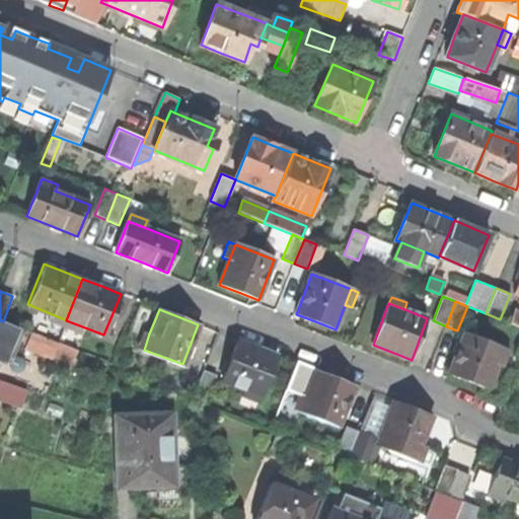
[(518,326),(518,312),(515,311),(510,323),(518,326)]
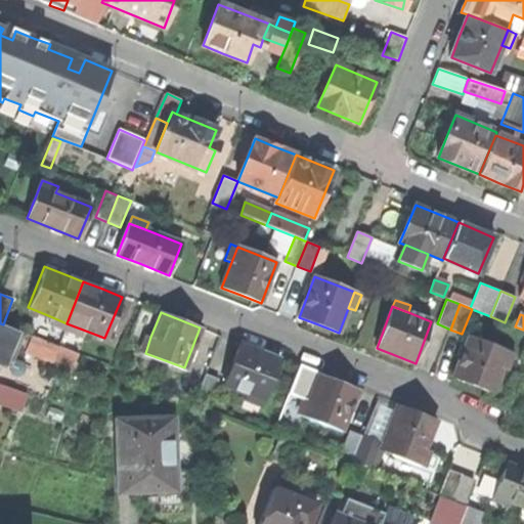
[(50,316),(47,323),(64,331),(67,323),(50,316)]
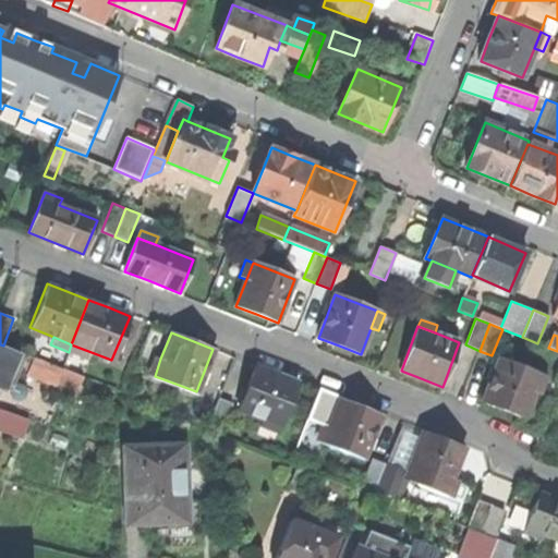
[(0,385),(5,388),(20,352),(3,346),(0,344),(0,385)]
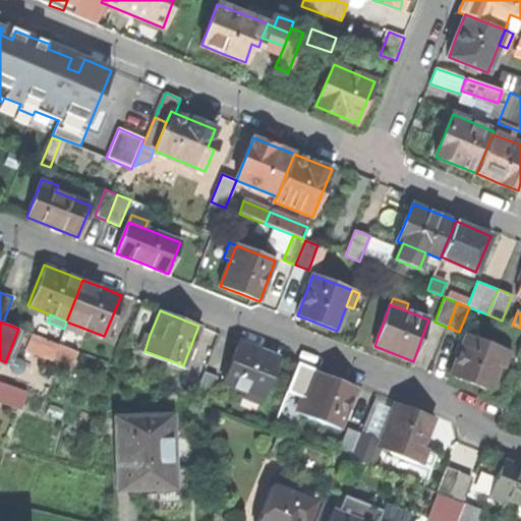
[(82,328),(66,322),(64,329),(79,335),(82,328)]
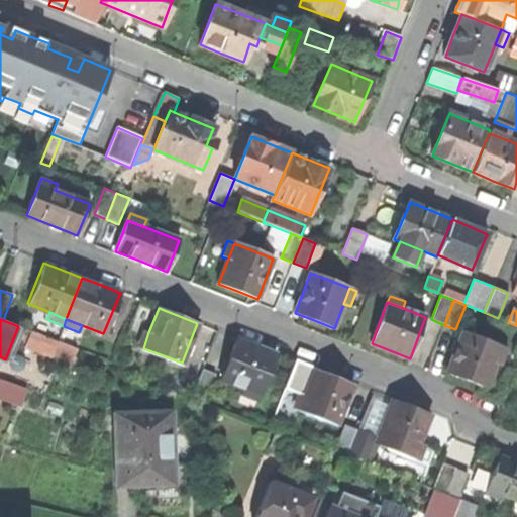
[(136,345),(143,348),(148,332),(141,330),(136,345)]
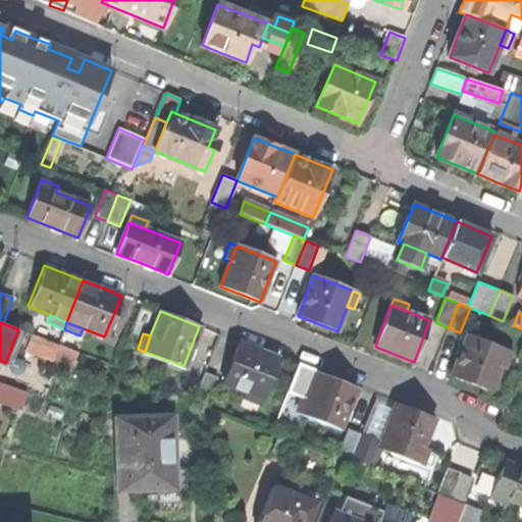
[(53,360),(58,345),(33,335),(28,350),(53,360)]
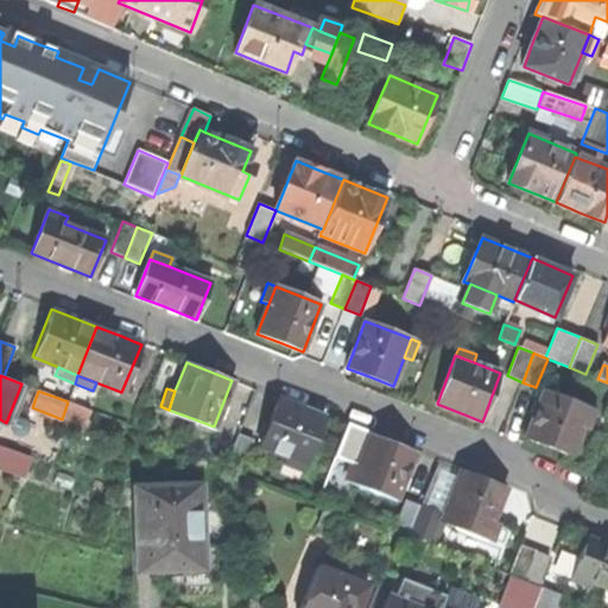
[(583,426),(590,409),(545,391),(526,438),(571,456),(583,426)]
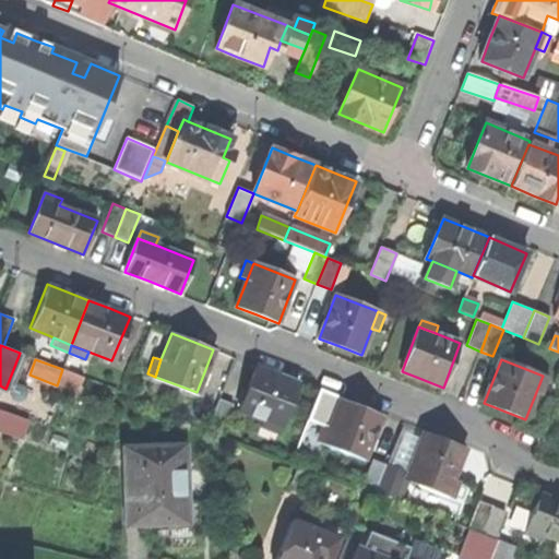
[(254,367),(238,411),(262,420),(260,428),(276,435),(296,383),(275,375),(254,367)]
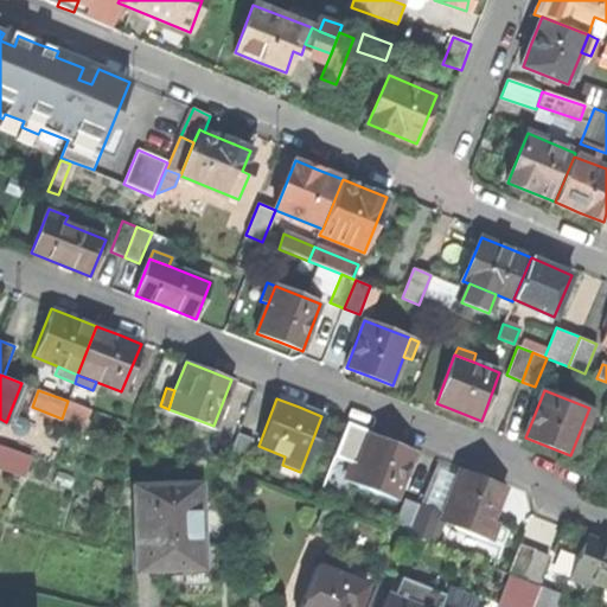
[(68,401),(62,419),(84,427),(91,410),(68,401)]
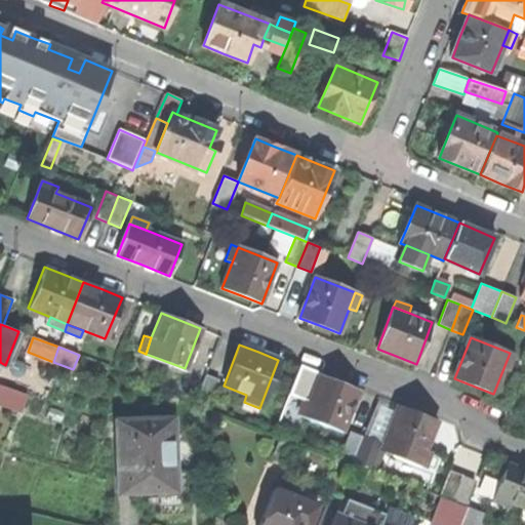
[(511,371),(517,356),(510,353),(503,368),(511,371)]
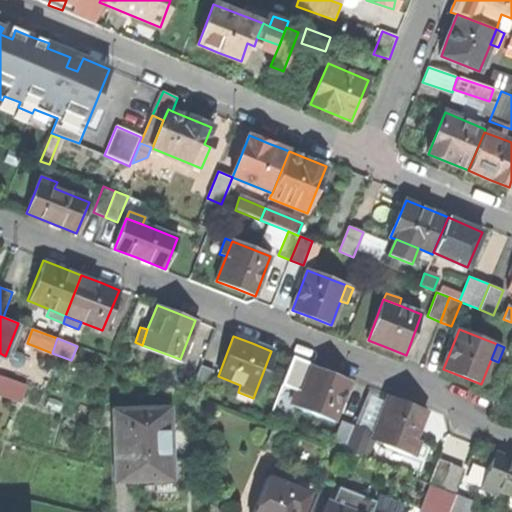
[(305,381),(299,396),(337,411),(349,379),(329,372),(311,365),(305,381)]
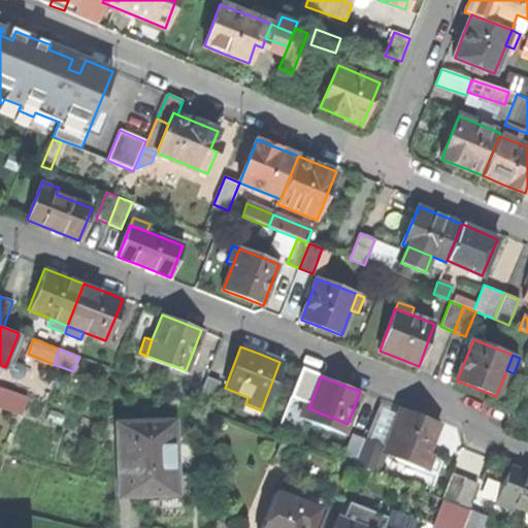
[(206,377),(197,403),(210,407),(220,383),(206,377)]
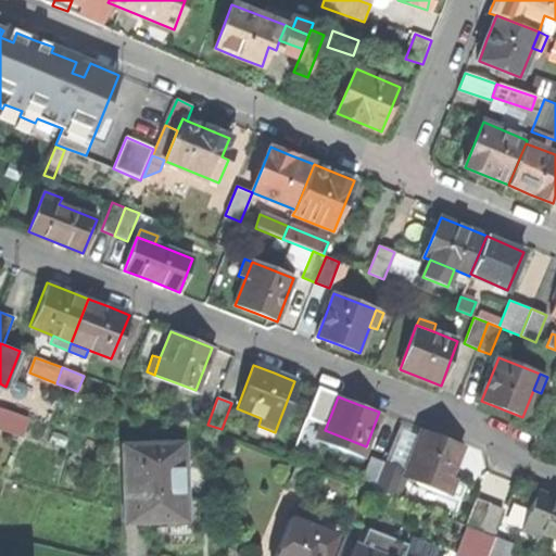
[(317,427),(325,430),(331,414),(324,411),(317,427)]
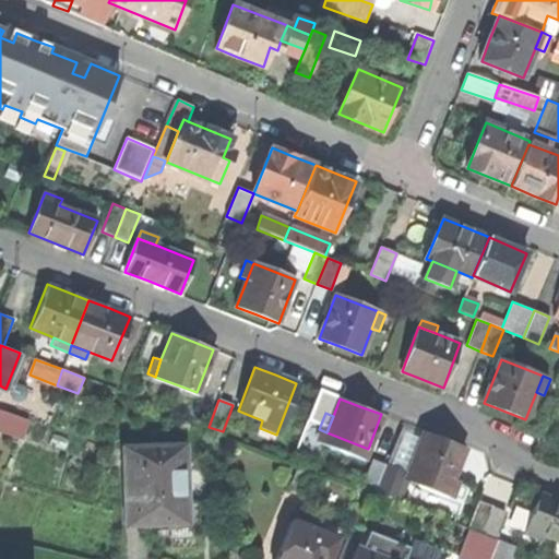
[(408,473),(406,479),(419,485),(432,490),(447,496),(453,479),(466,448),(444,439),(425,431),(408,473)]
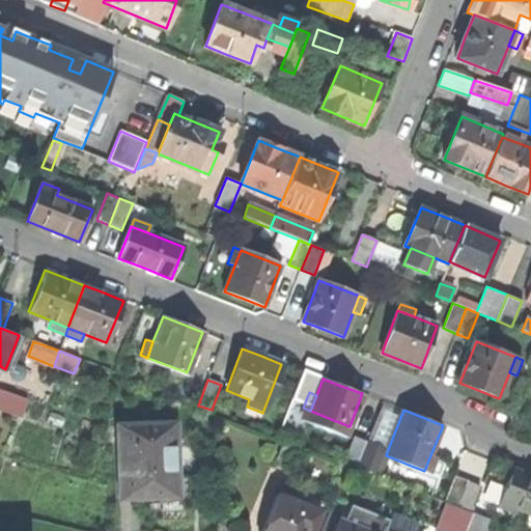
[(118,426),(120,499),(160,498),(160,509),(190,508),(190,492),(189,477),(176,477),(175,424),(118,426)]
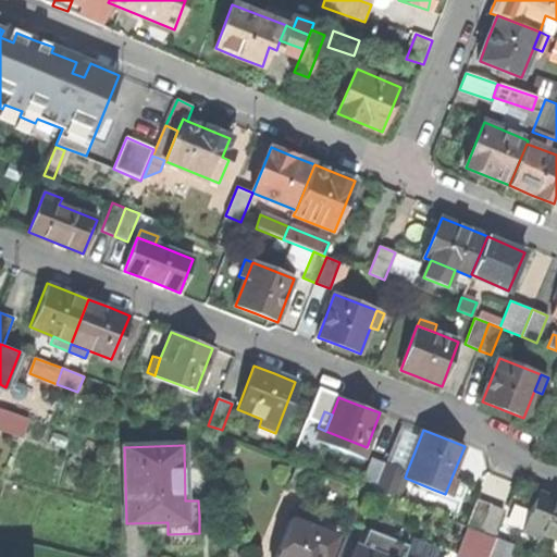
[(361,485),(375,490),(385,462),(372,457),(361,485)]
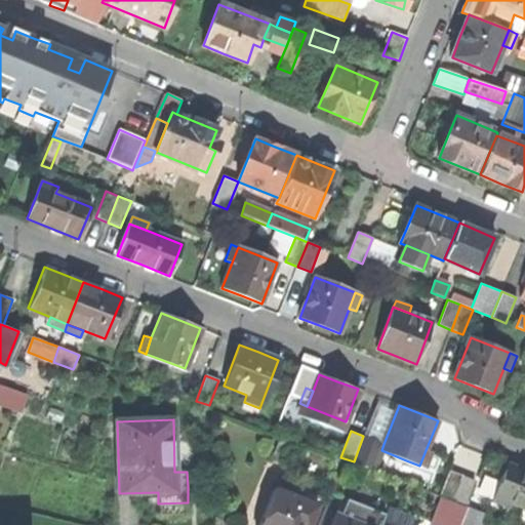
[(381,450),(384,444),(363,436),(354,461),(374,470),(381,450)]
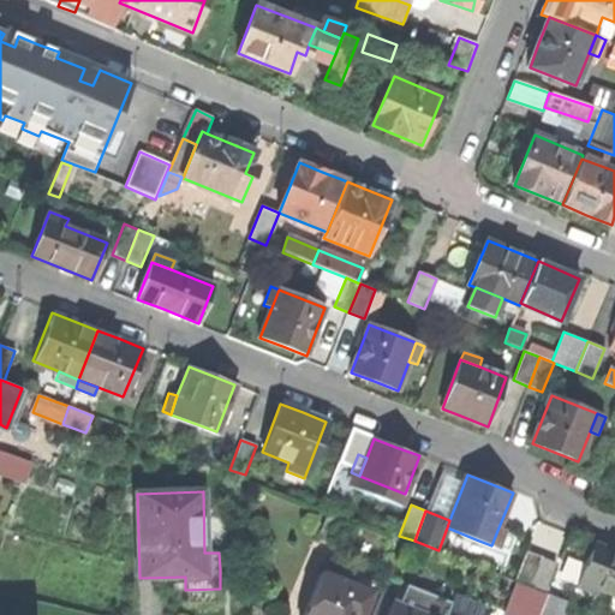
[(507,530),(499,527),(491,545),(500,549),(507,530)]
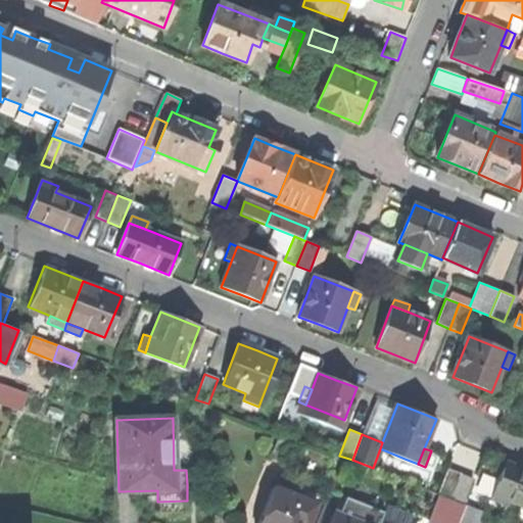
[(405,459),(392,454),(388,465),(399,470),(405,459)]
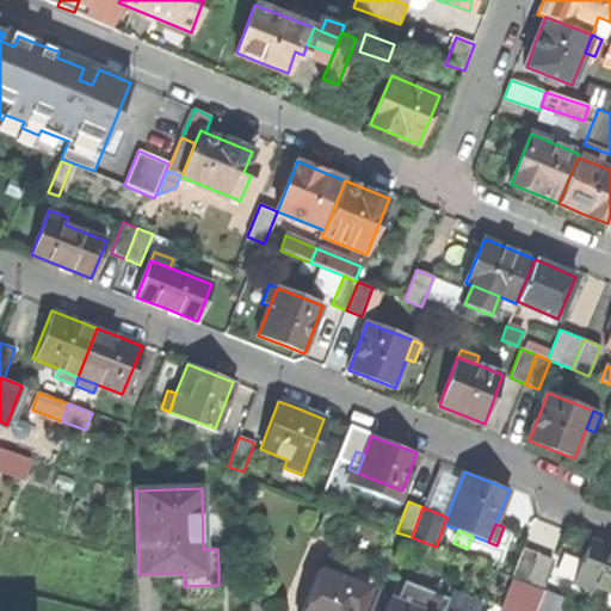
[(610,547),(591,539),(574,585),(586,590),(590,581),(610,590),(610,547)]
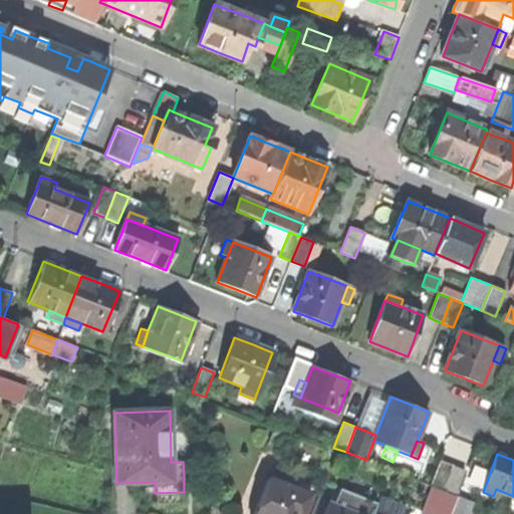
[(431,485),(444,490),(454,465),(441,460),(431,485)]
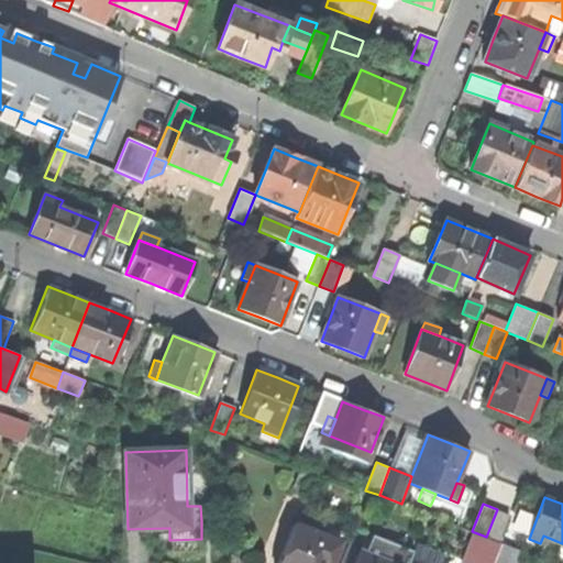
[(486,537),(500,542),(511,515),(497,509),(486,537)]
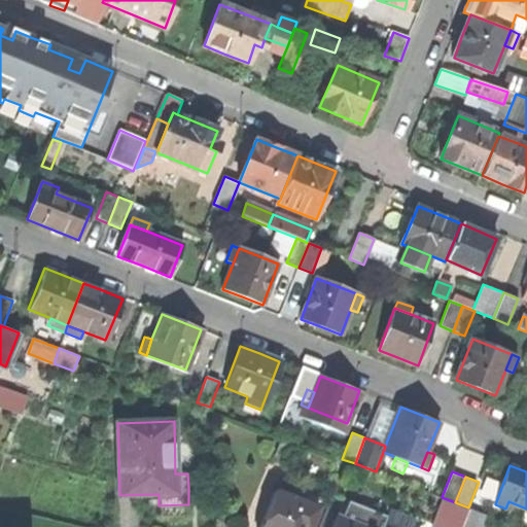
[(311,526),(320,505),(278,489),(261,526),(311,526)]
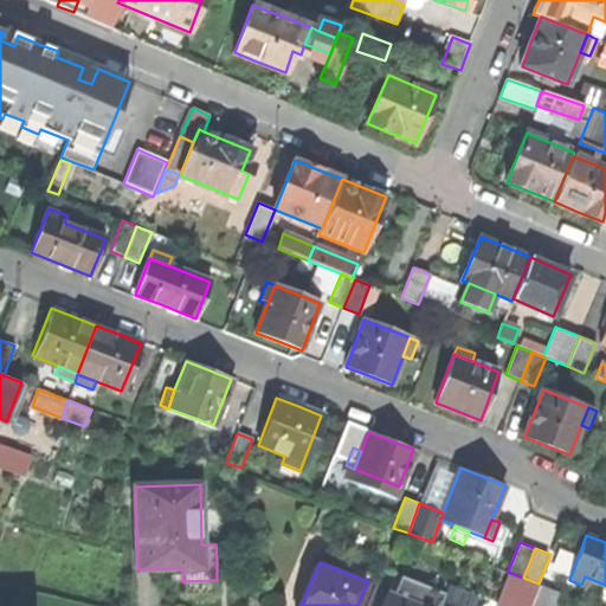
[(394,575),(387,594),(393,597),(400,578),(394,575)]
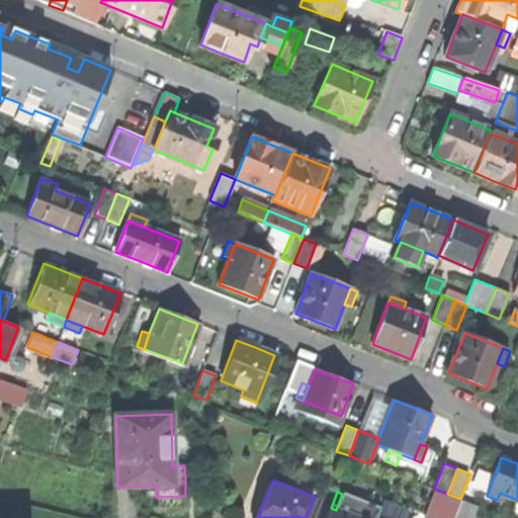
[(342,494),(336,510),(355,517),(375,517),(377,515),(379,508),(342,494)]
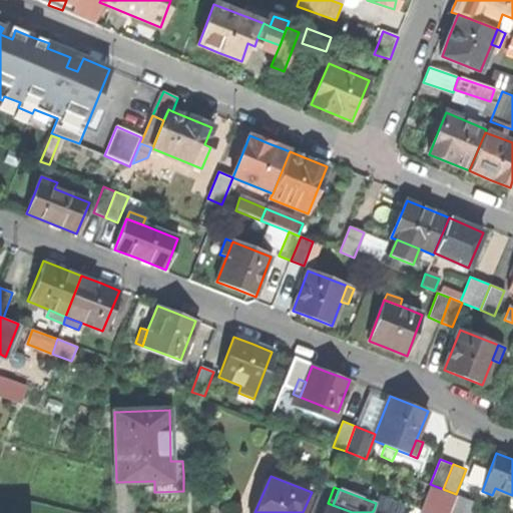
[(450,512),(457,497),(436,489),(426,512),(450,512)]
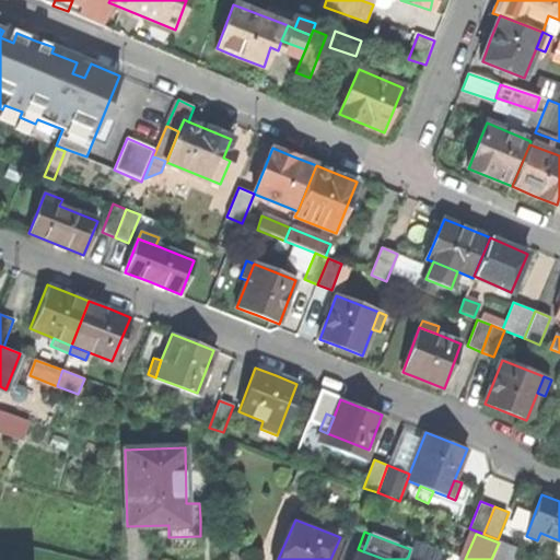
[(500,540),(499,543),(491,559),(511,559),(516,547),(500,540)]
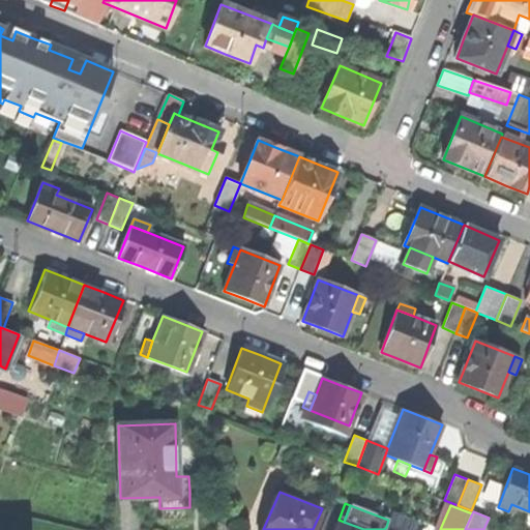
[(363,529),(344,522),(339,520),(334,529),(363,529)]
